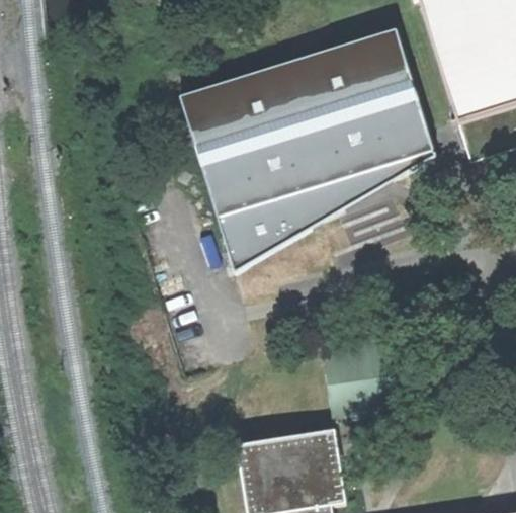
[(401,0),(452,166),(515,145),(515,0),(401,0)]
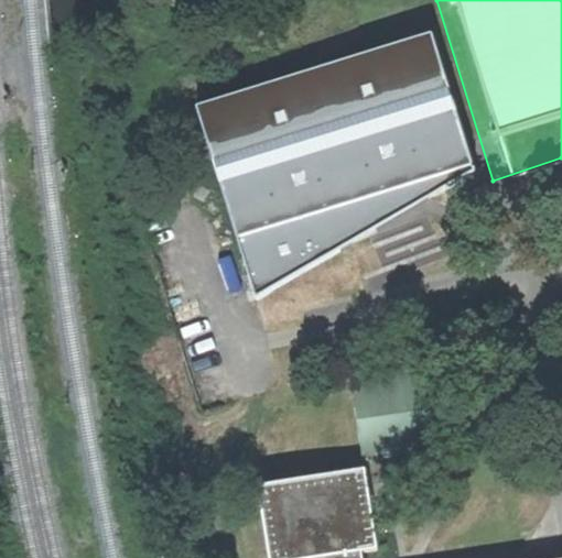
[(194,107),(255,295),(472,168),(474,165),(472,164),(471,161),(472,159),(432,32),(194,107)]
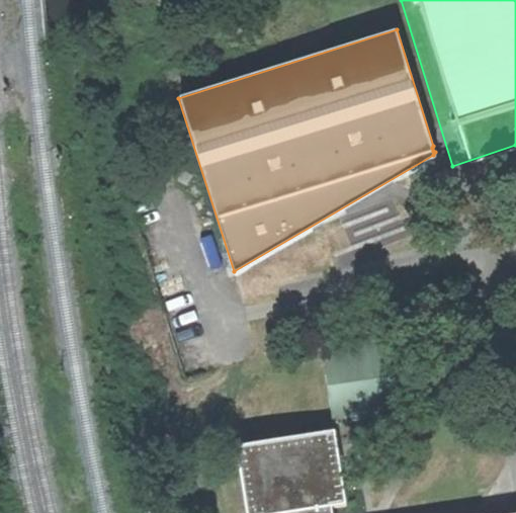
[(394,335),(321,346),(332,420),(405,408),(394,335)]
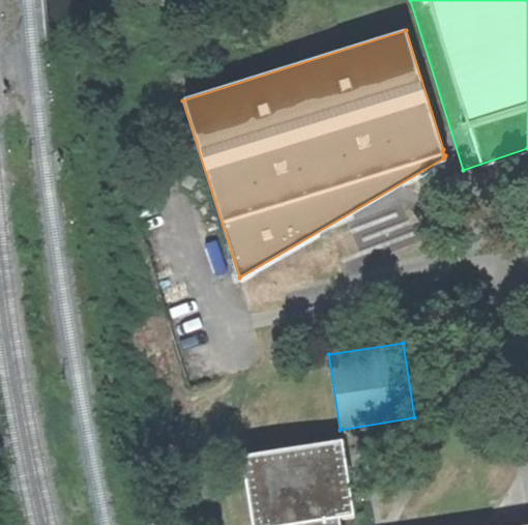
[(353,515),(342,438),(240,455),(252,524),(339,524),(339,517),(353,515)]
